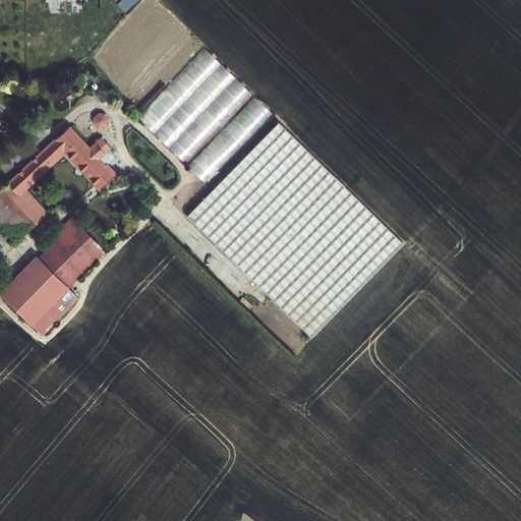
[(40,0),(40,4),(48,4),(48,12),(84,13),(83,0),(40,0)]
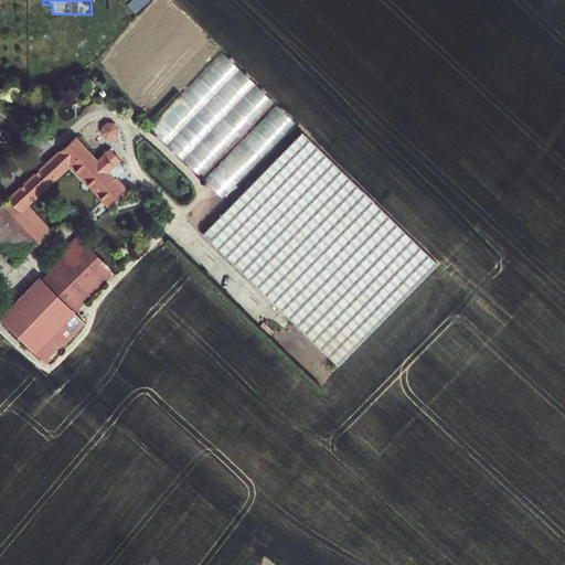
[(225,50),(148,127),(220,198),(297,120),(225,50)]
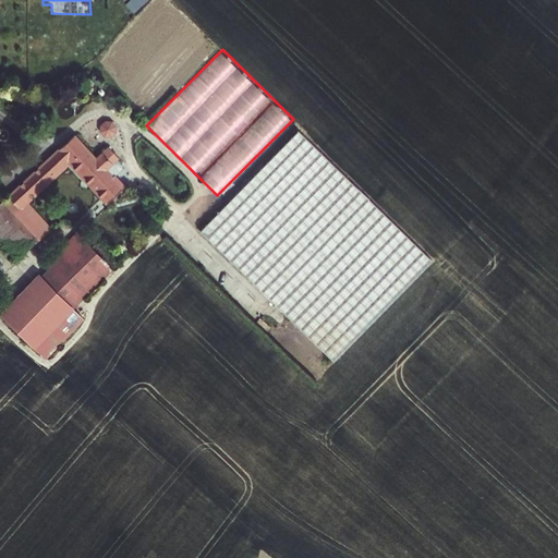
[(100,87),(88,98),(93,102),(82,112),(108,140),(118,130),(110,121),(119,112),(101,95),(105,92),(100,87)]
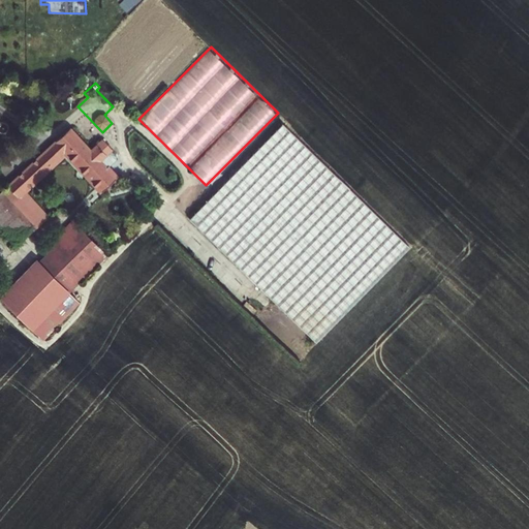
[(285,124),(192,219),(318,343),(412,249),(285,124)]
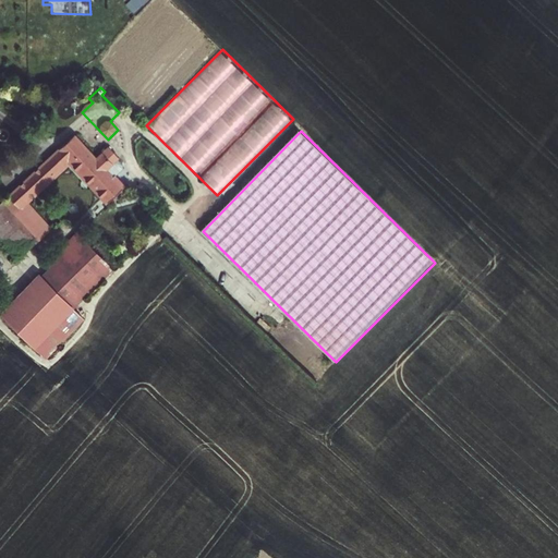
[(59,149),(70,161),(108,203),(123,187),(114,178),(125,167),(117,160),(119,158),(108,147),(96,158),(74,135),(59,149)]
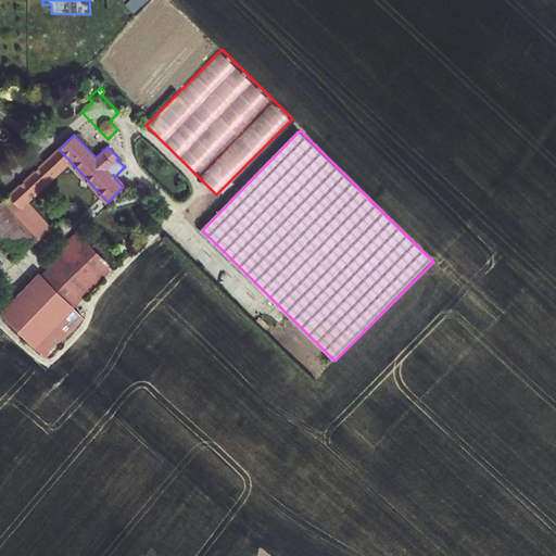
[(59,149),(50,156),(61,168),(70,161),(59,149)]
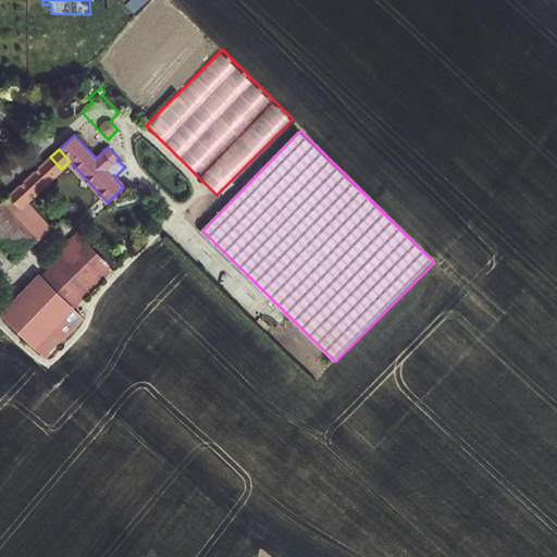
[(61,169),(50,157),(0,202),(0,239),(19,260),(51,231),(26,202),(61,169)]
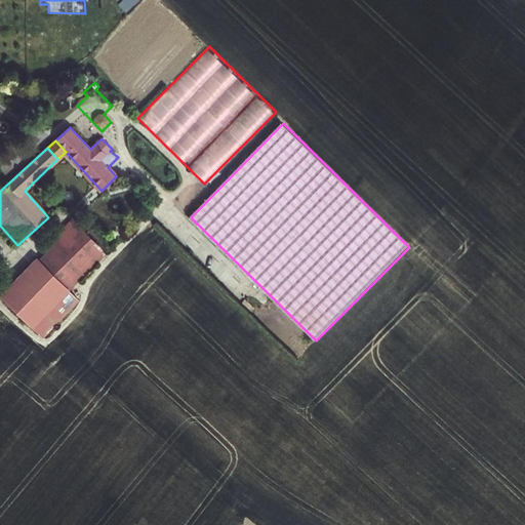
[(117,180),(104,194),(115,206),(128,192),(117,180)]
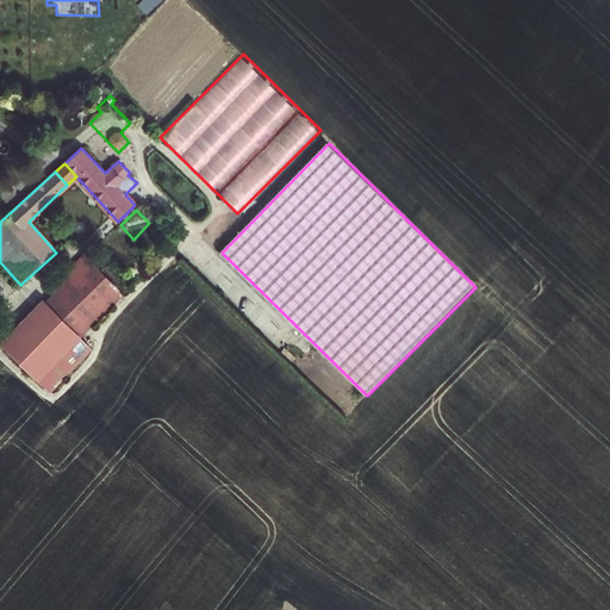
[(0,343),(50,392),(92,349),(81,338),(123,294),(83,255),(70,267),(50,287),(56,292),(47,303),(44,300),(0,343)]
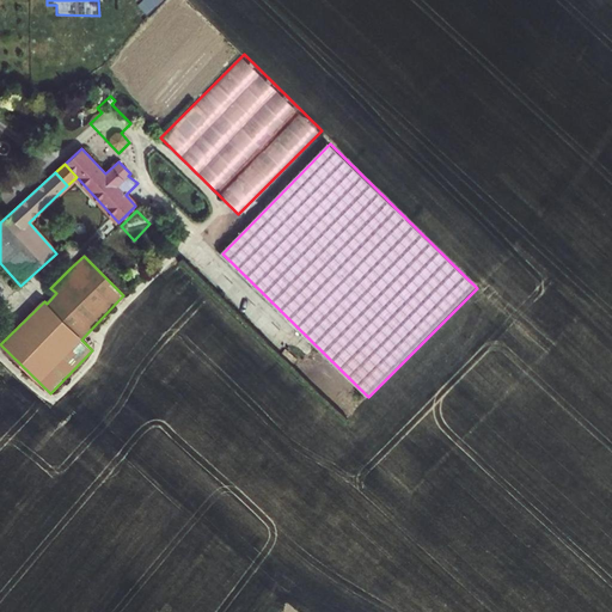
[(63,261),(43,281),(50,288),(71,268),(63,261)]
